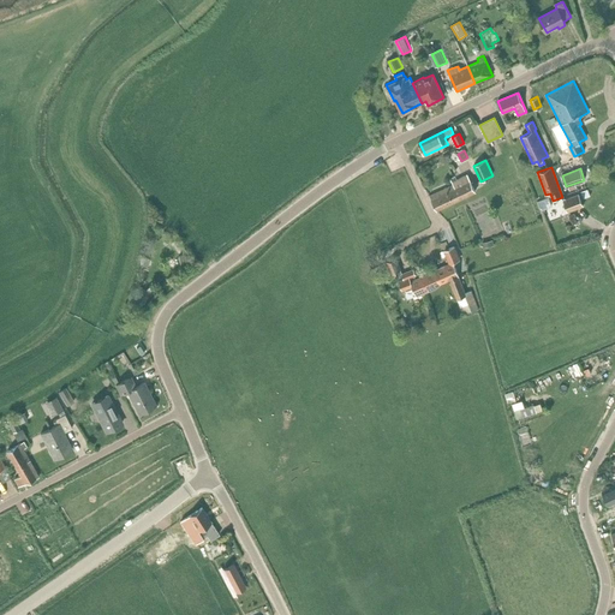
[(455,184),(430,196),(436,210),(475,191),(466,175),(454,181),(455,184)]
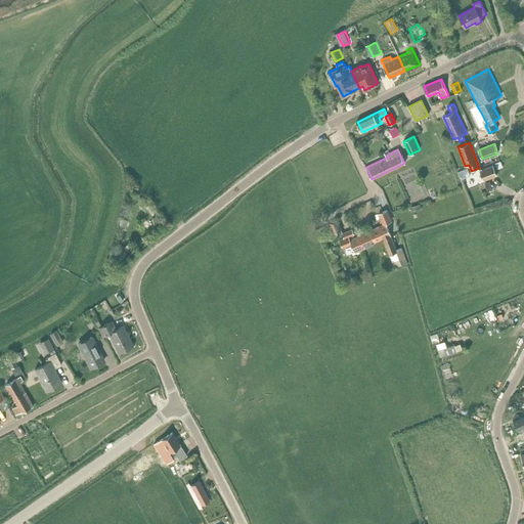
[(493,165),(480,170),(483,180),(496,175),(493,165)]
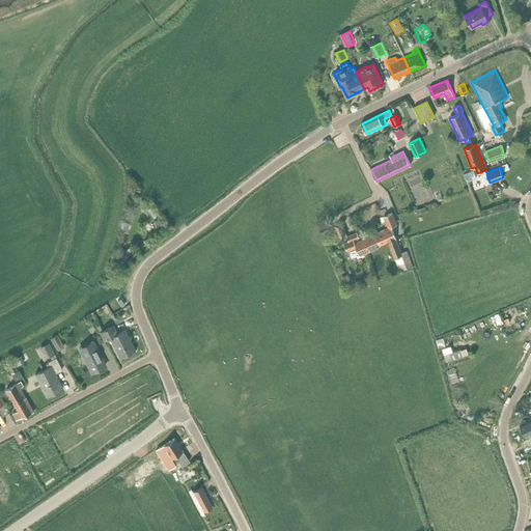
[(392,213),(384,217),(388,228),(391,226),(396,224),(392,213)]
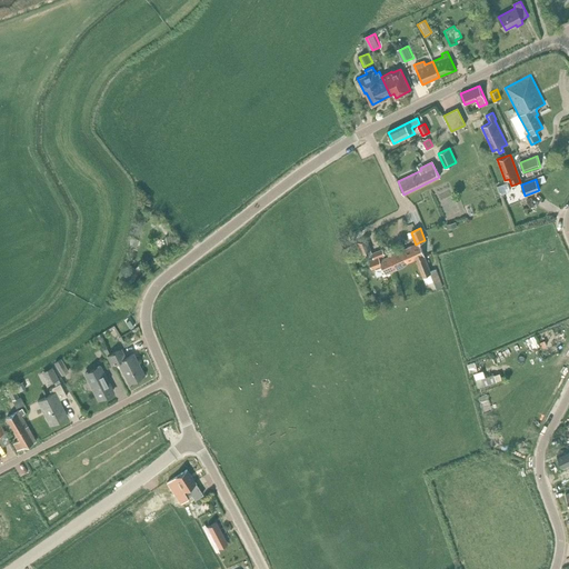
[(367,239),(358,242),(361,253),(371,250),(367,239)]
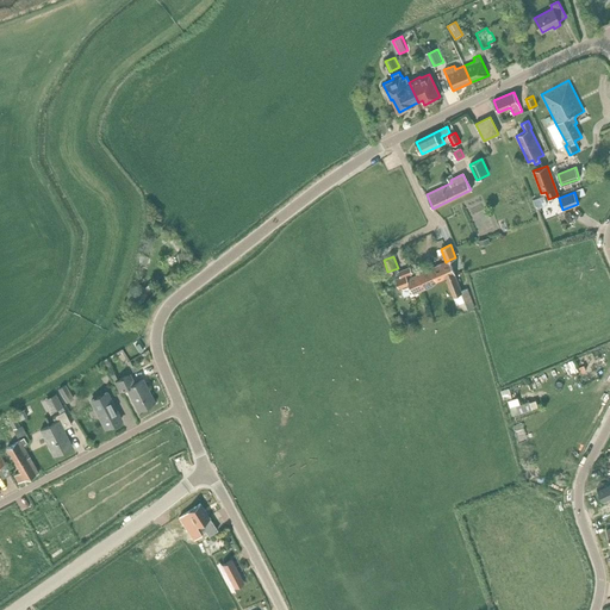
[(446,278),(455,274),(449,260),(446,262),(431,268),(436,281),(446,278)]
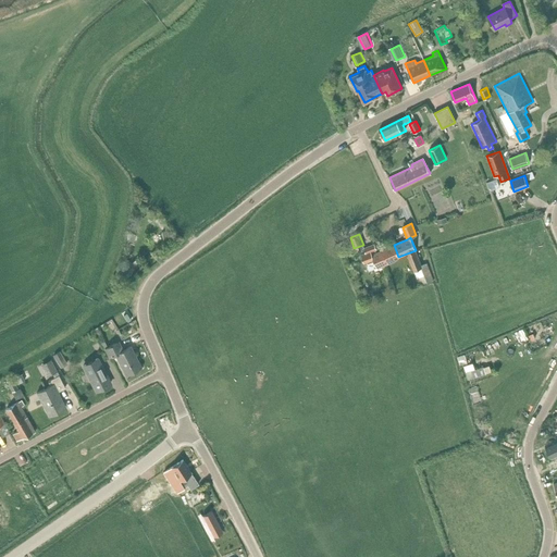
[(398,257),(394,245),(376,252),(375,249),(376,249),(374,244),(363,248),(366,254),(361,255),(364,263),(374,260),(378,268),(395,260),(398,257)]
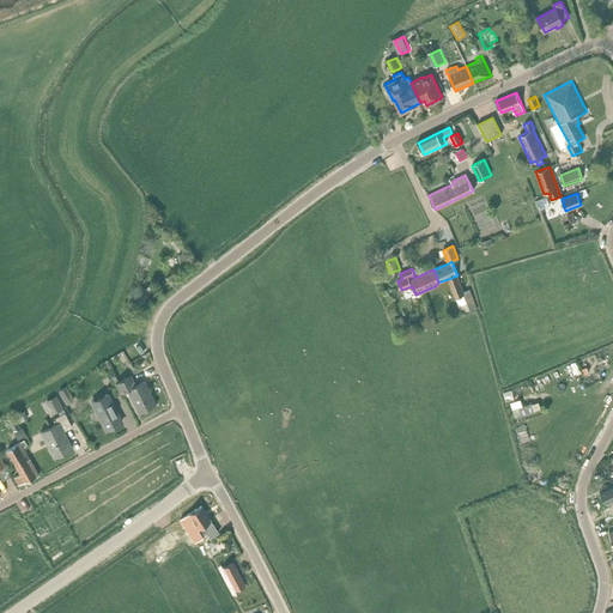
[(457,275),(448,279),(459,305),(460,305),(467,303),(471,311),(477,309),(469,290),(463,292),(457,275)]
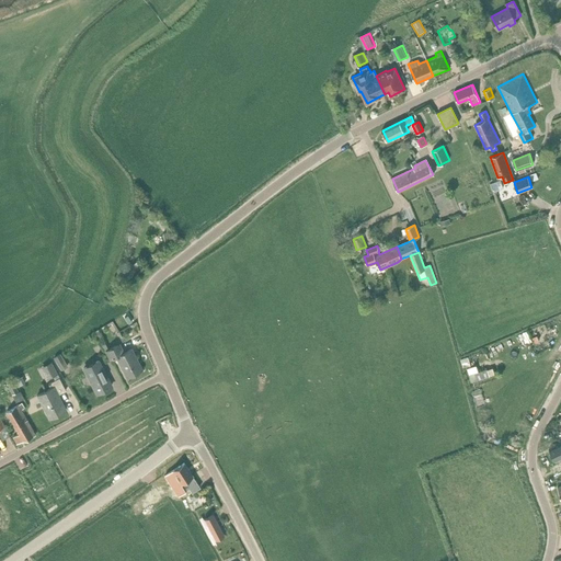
[(135,265),(129,263),(125,274),(130,276),(135,265)]
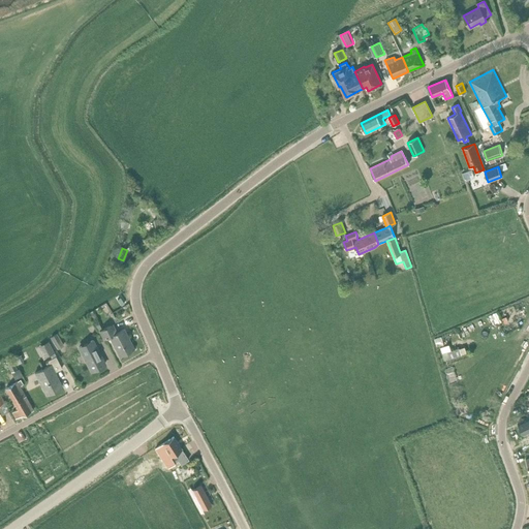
[(99,323),(96,325),(104,340),(110,337),(120,356),(134,348),(124,330),(118,333),(113,323),(102,329),(99,323)]
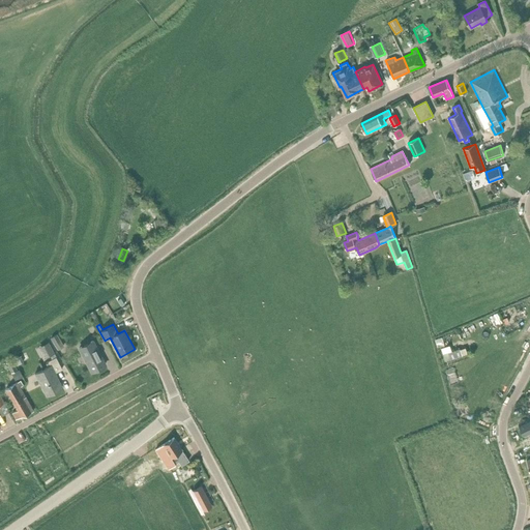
[(64,346),(57,334),(51,337),(58,350),(64,346)]
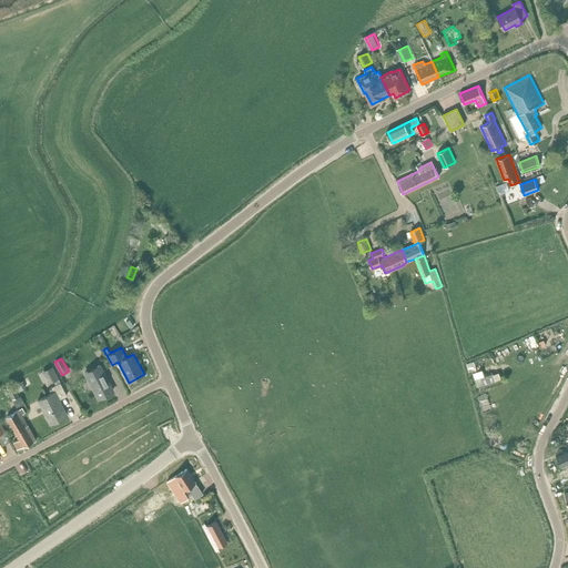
[(100,365),(84,373),(98,398),(113,391),(100,365)]
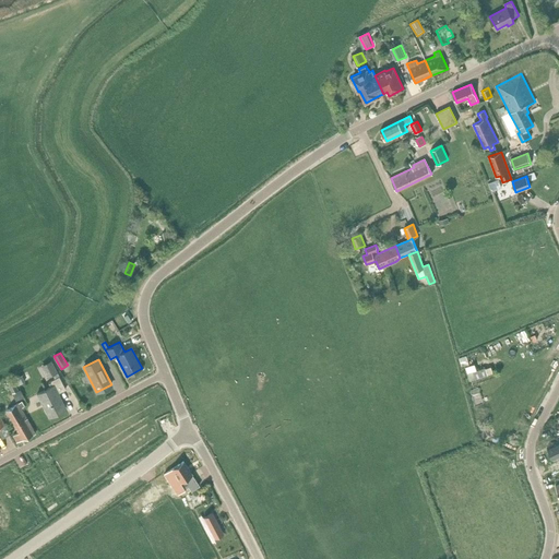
[(50,360),(43,365),(49,376),(57,371),(50,360)]
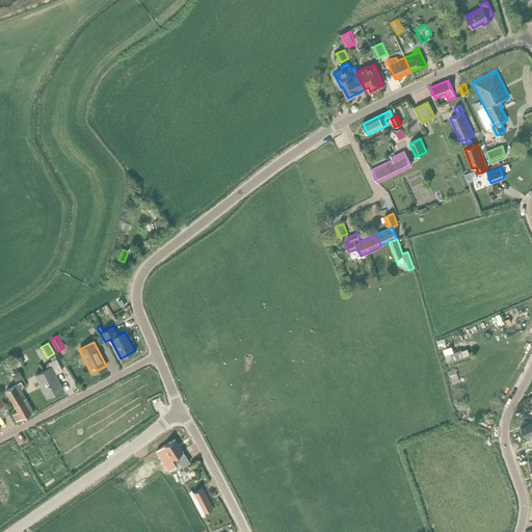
[(21,356),(15,361),(18,367),(24,363),(21,356)]
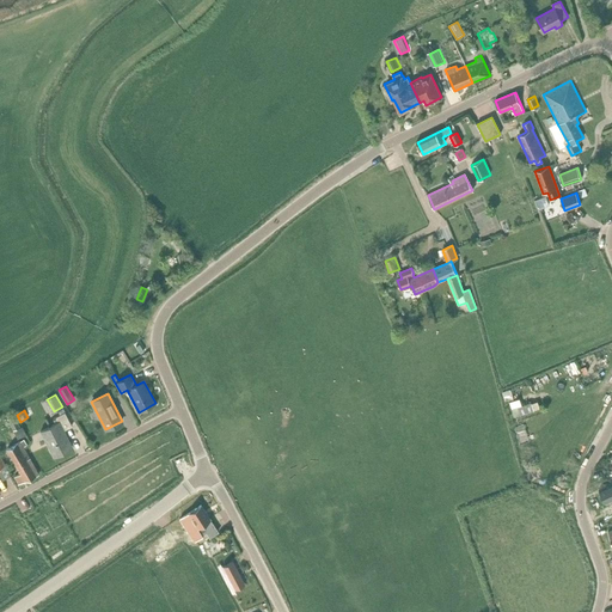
[(55,424),(41,432),(55,457),(72,447),(63,432),(72,427),(65,412),(53,420),(55,424)]
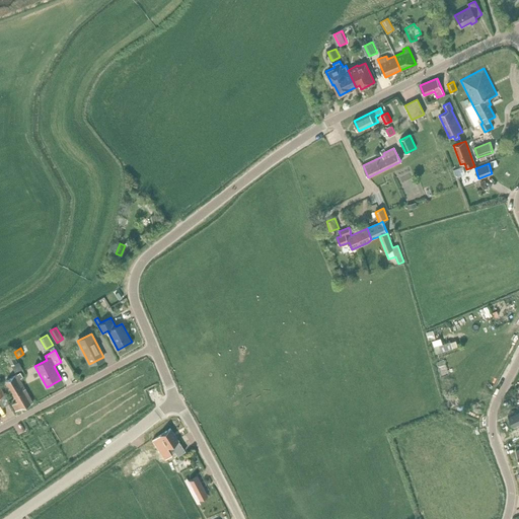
[(6,356),(11,365),(17,362),(12,353),(6,356)]
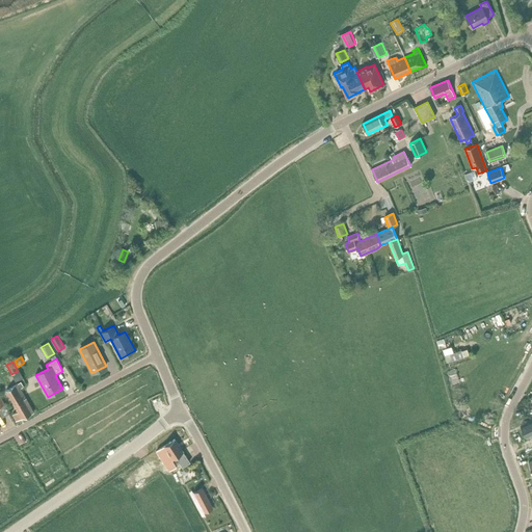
[(15,381),(23,377),(19,371),(11,374),(15,381)]
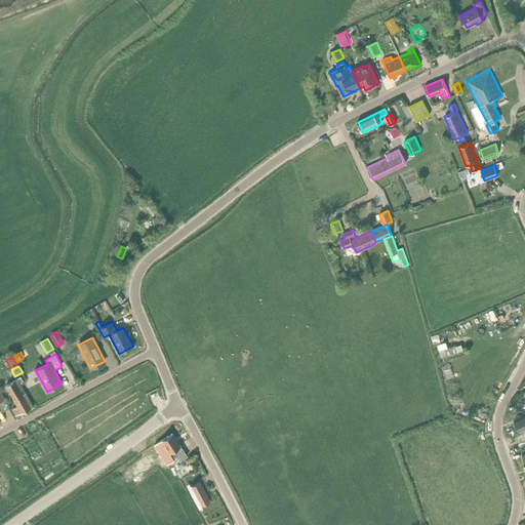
[(16,379),(5,386),(16,406),(12,408),(16,415),(32,407),(16,379)]
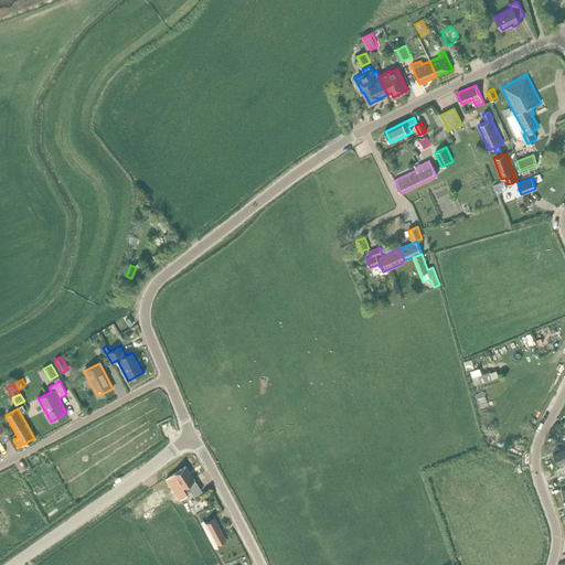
[(564,445),(553,450),(560,464),(564,460),(564,445)]
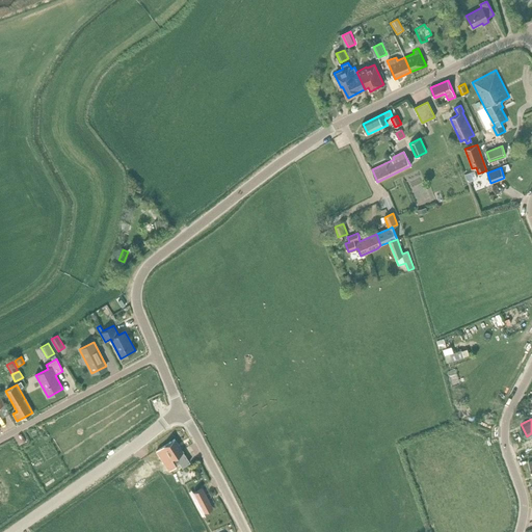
[(175,439),(163,447),(173,459),(173,458),(175,461),(164,469),(169,476),(173,473),(177,478),(183,473),(184,476),(192,470),(183,456),(185,455),(183,451),(175,439)]
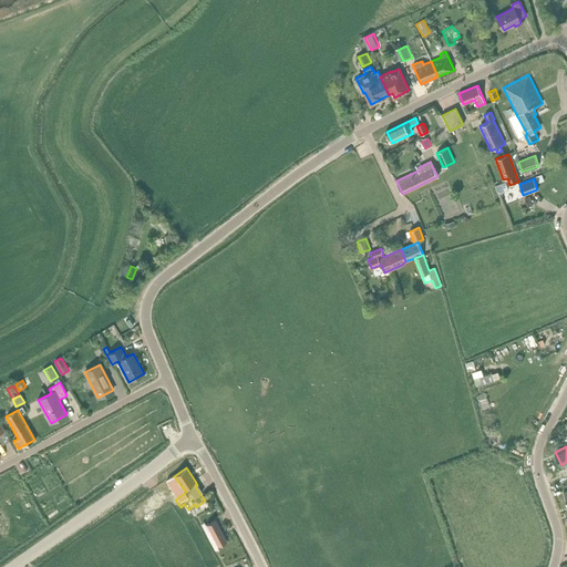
[(215,522),(207,525),(217,546),(226,542),(215,522)]
